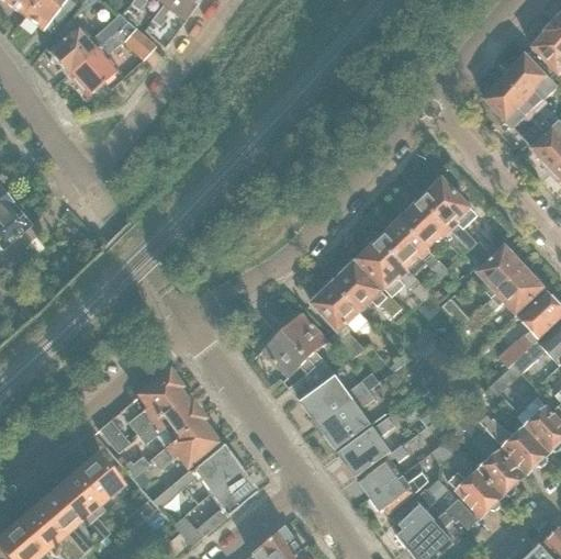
[(25,15),(37,0),(8,0),(8,1),(25,15)]
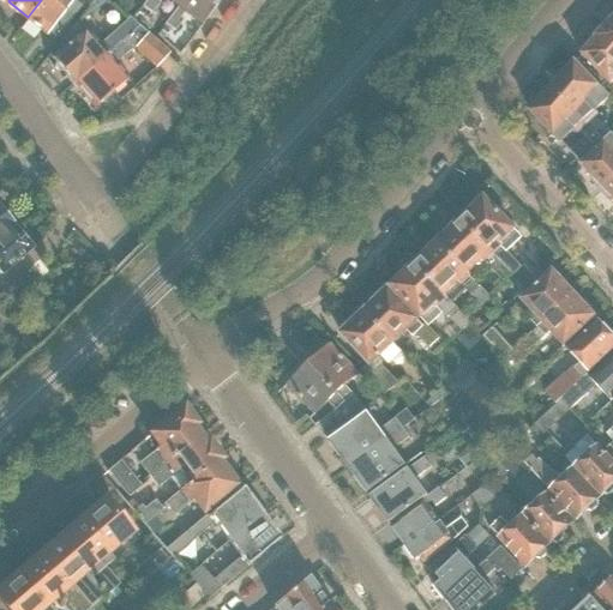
[(58,35),(72,16),(52,0),(41,0),(28,17),(48,32),(50,30),(58,35)]
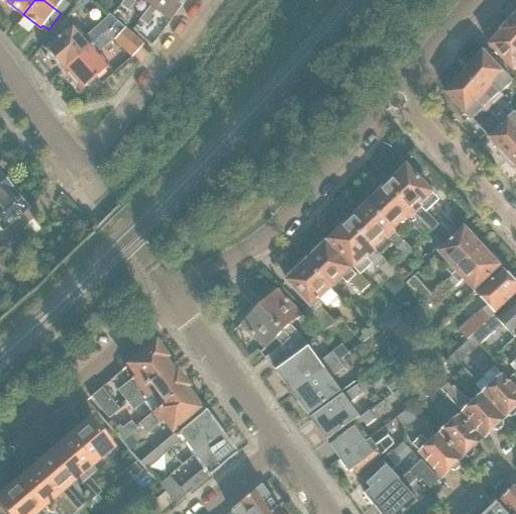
[(43,0),(61,13),(69,3),(72,5),(76,0),(43,0)]
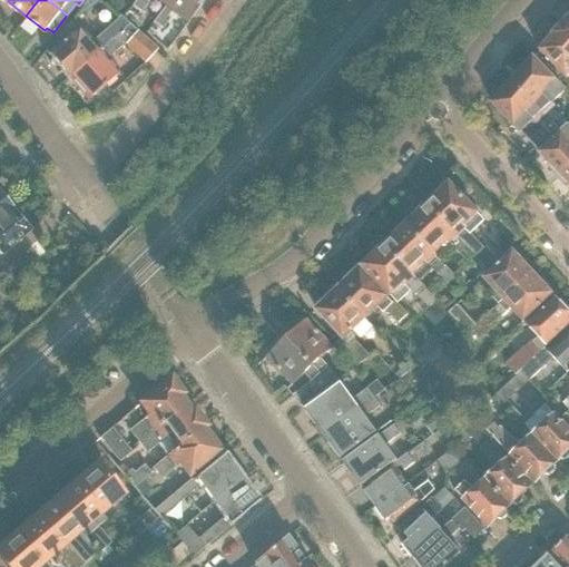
[(85,0),(81,5),(88,10),(99,0),(85,0)]
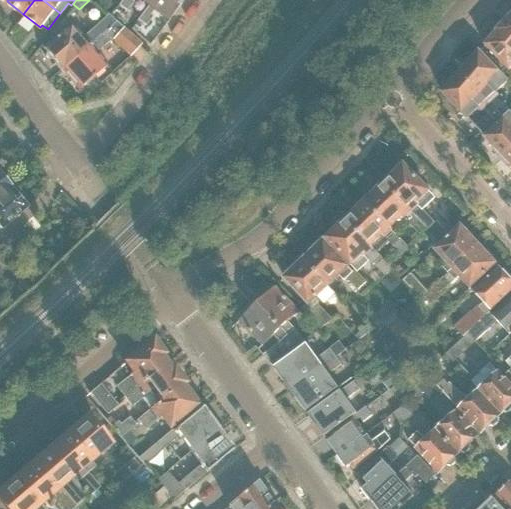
[(145,0),(149,3),(151,0),(121,0),(119,3),(127,9),(134,0),(145,0)]
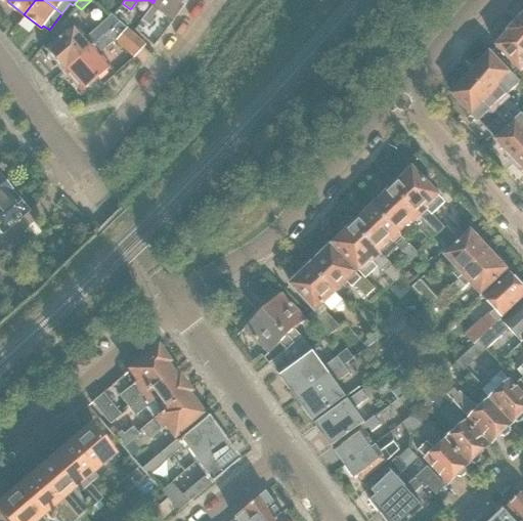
[(155,0),(153,3),(141,17),(149,25),(157,14),(155,12),(159,8),(173,19),(187,0),(155,0)]
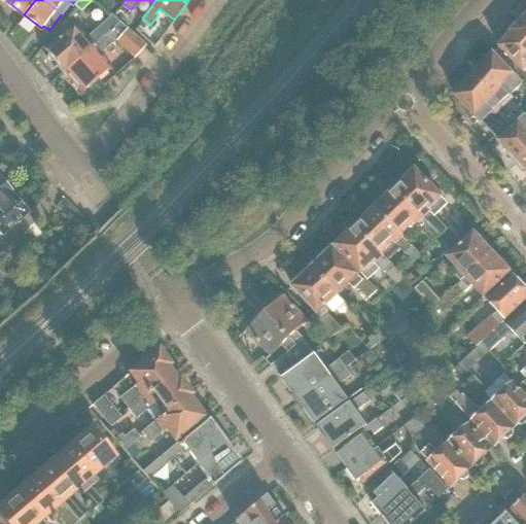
[(64,70),(65,69),(120,21),(112,13),(84,37),(73,24),(45,48),(48,51),(48,56),(51,60),(56,60),(64,70)]
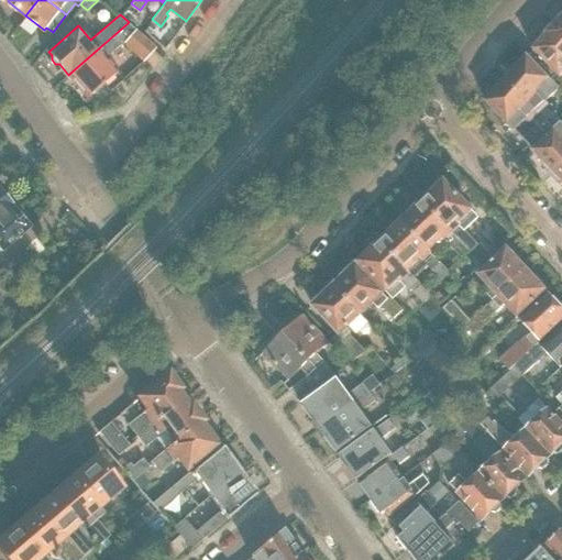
[(561,15),(560,17),(552,25),(561,34),(561,15)]
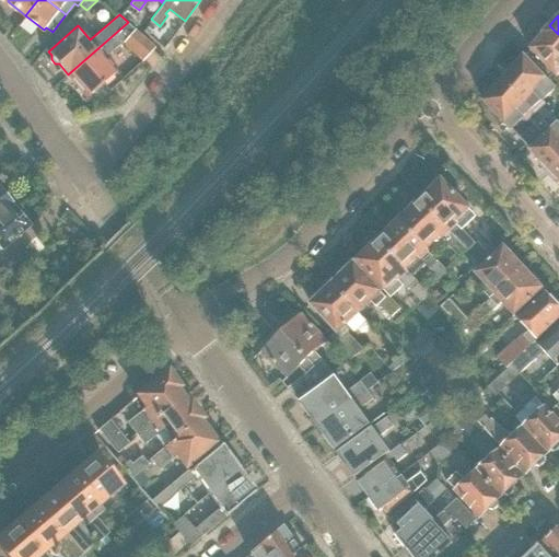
[(105,57),(127,37),(127,38),(124,43),(142,59),(154,46),(128,22),(69,73),(88,95),(104,81),(109,88),(123,78),(117,70),(105,57)]
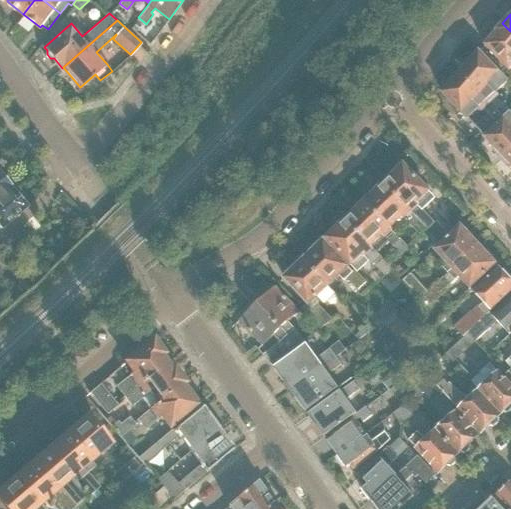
[(510,31),(502,23),(497,29),(485,43),(509,68),(510,66),(510,31)]
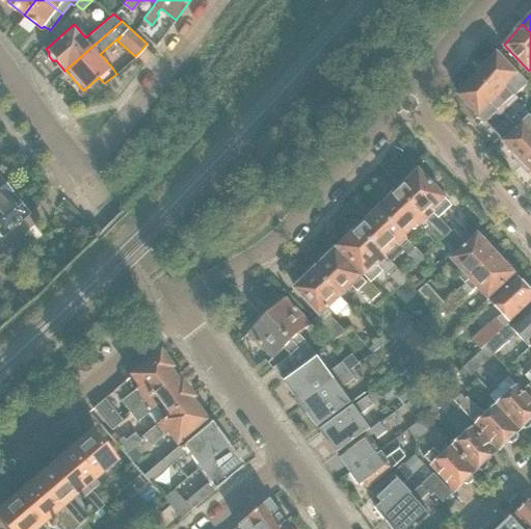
[(478,73),(521,117),(529,110),(524,105),(523,106),(515,99),(519,96),(516,94),(528,82),(499,52),(486,65),(485,65),(478,73)]
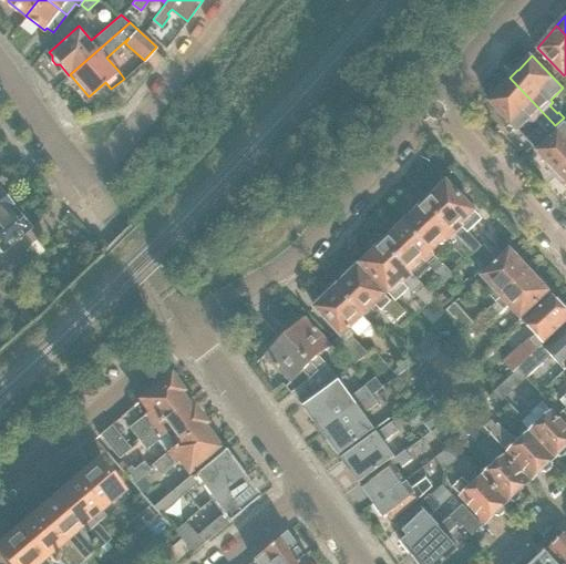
[(543,135),(555,125),(510,78),(504,85),(491,101),(518,130),(531,119),(533,121),(536,118),(542,124),(537,129),(543,135)]
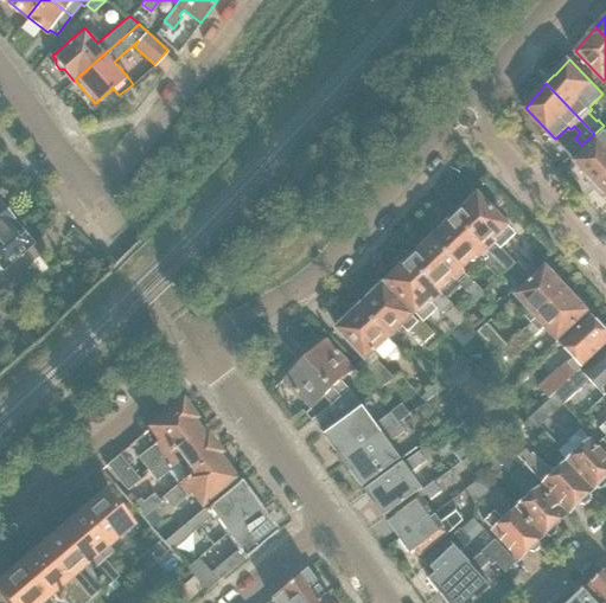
[(589,177),(597,185),(605,175),(605,133),(575,160),(589,175),(589,177)]
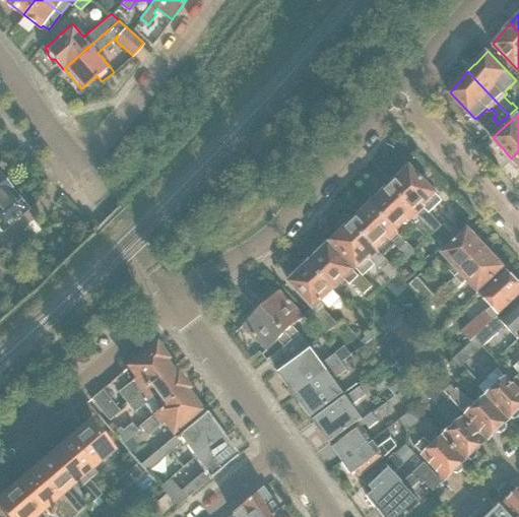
[(391,184),(435,231),(441,224),(429,211),(442,199),(437,193),(410,166),(409,167),(406,168),(400,173),(400,176),(391,184)]
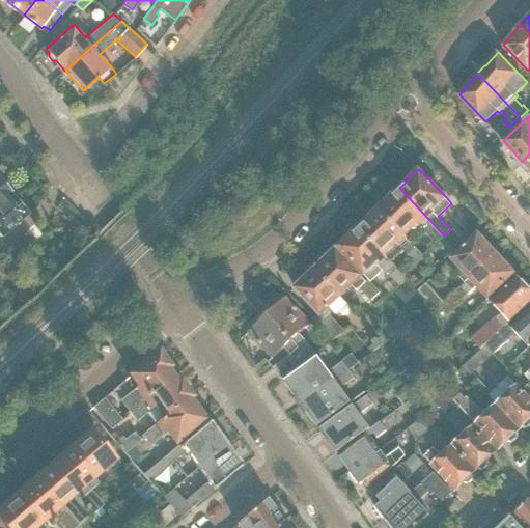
[(0,203),(12,193),(0,177),(0,203)]
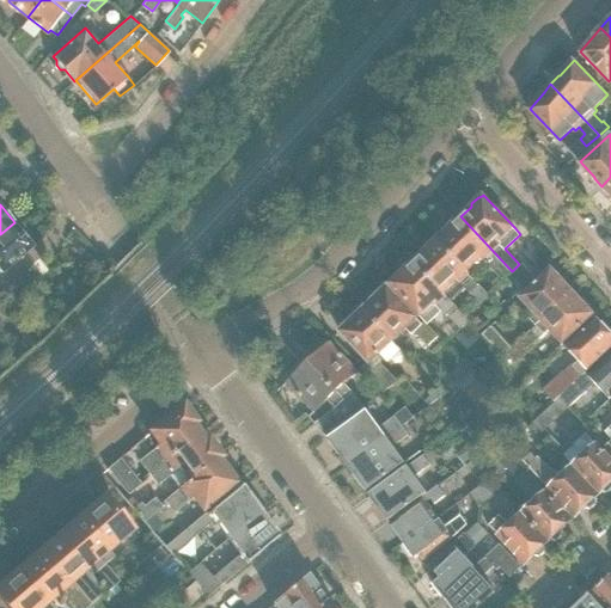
[(505,278),(512,271),(460,216),(450,227),(446,227),(439,234),(439,237),(438,238),(475,277),(490,263),(505,278)]
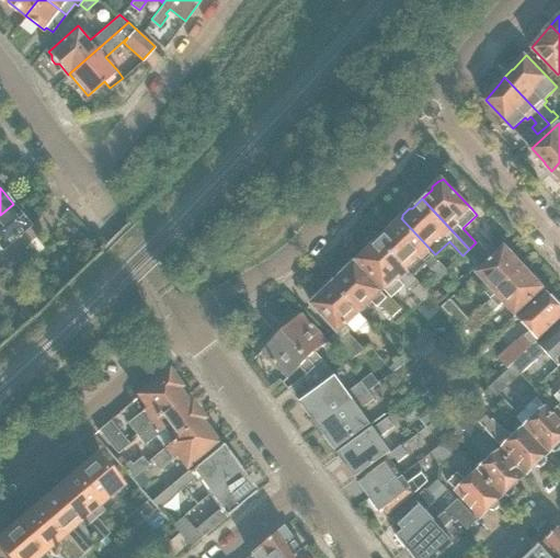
[(0,250),(3,248),(31,225),(13,204),(0,215),(0,250)]
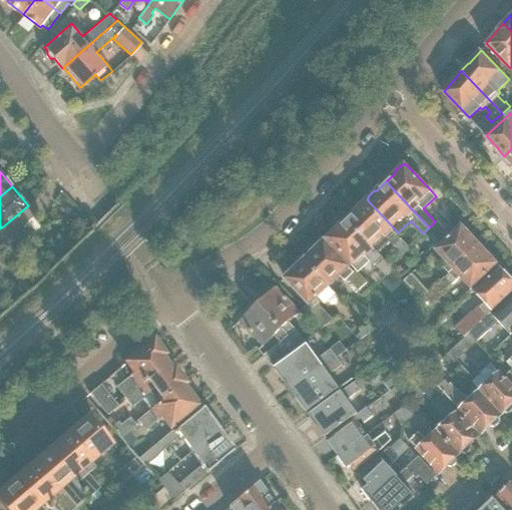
[(398,233),(398,232),(367,199),(358,208),(355,208),(349,214),(349,216),(348,217),(379,251),(391,239),(404,252),(410,245),(398,233)]
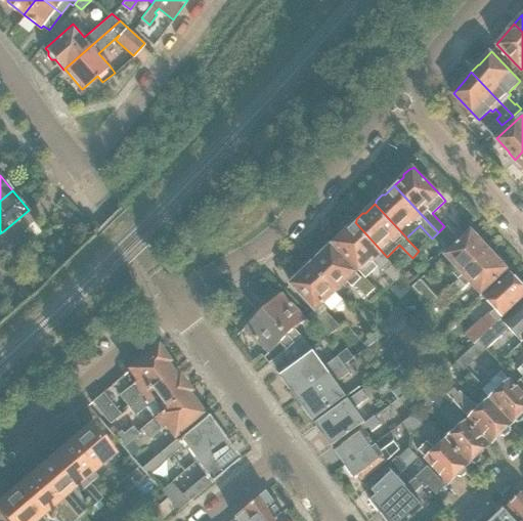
[(337,240),(334,243),(364,274),(366,276),(379,264),(382,268),(383,267),(395,279),(401,273),(387,257),(355,222),(346,231),(343,231),(337,237),(337,240)]
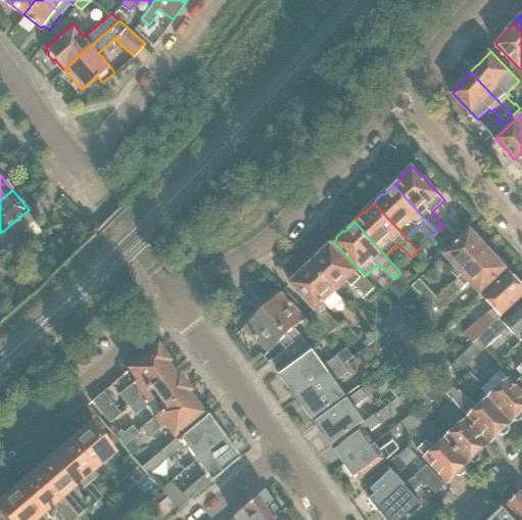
[(443,239),(444,238),(451,233),(445,228),(438,233),(443,239)]
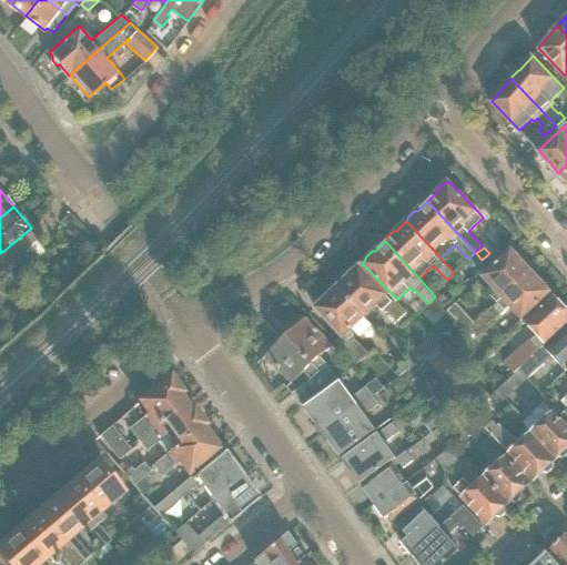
[(503,298),(533,270),(512,248),(483,274),(495,288),(503,298)]
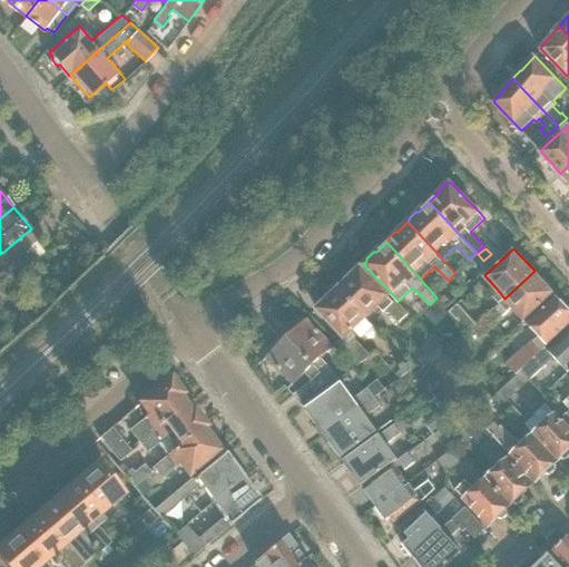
[(409,311),(399,301),(396,299),(393,302),(361,266),(351,276),(347,276),(343,281),(342,284),(340,286),(366,315),(379,305),(384,311),(386,308),(399,321),(409,311)]
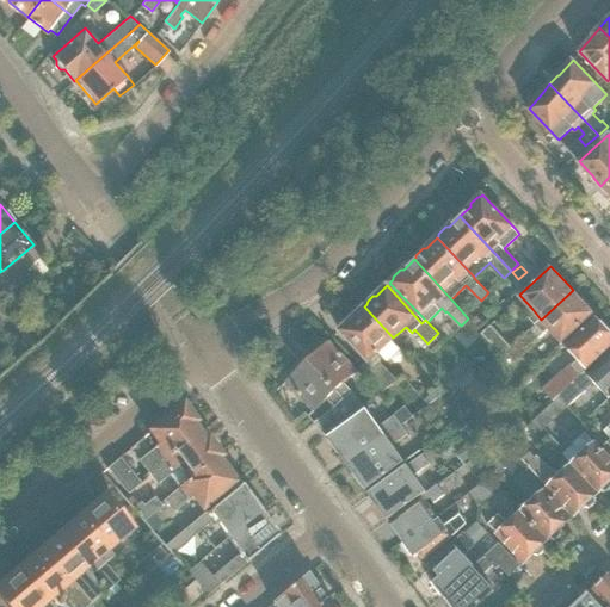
[(527,344),(537,334),(540,336),(547,330),(547,329),(549,327),(561,341),(593,313),(573,290),(541,320),(521,338),(527,344)]
